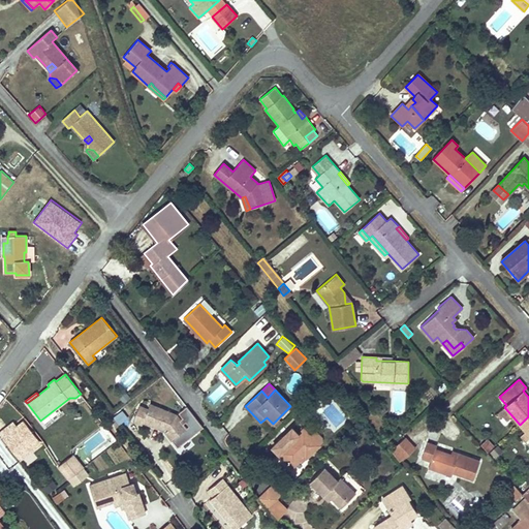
[(143,423),(161,430),(162,428),(164,429),(164,431),(168,436),(176,431),(179,435),(187,429),(176,414),(150,404),(148,409),(138,406),(132,422),(142,426),(143,423)]
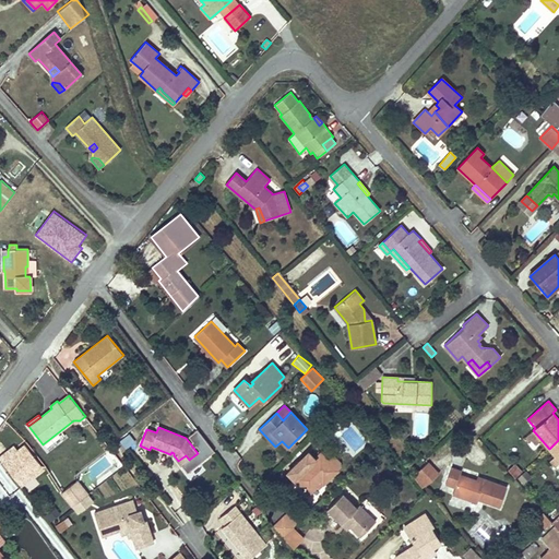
[(403,429),(399,433),(403,439),(408,435),(403,429)]
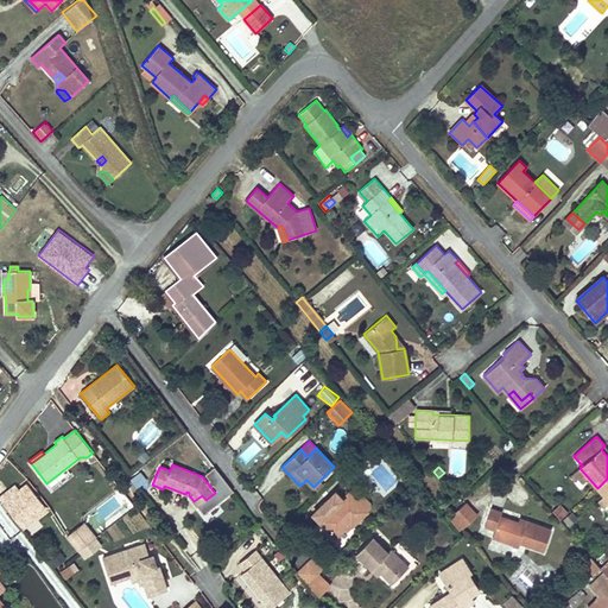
[(574,474),(583,485),(589,479),(580,468),(574,474)]
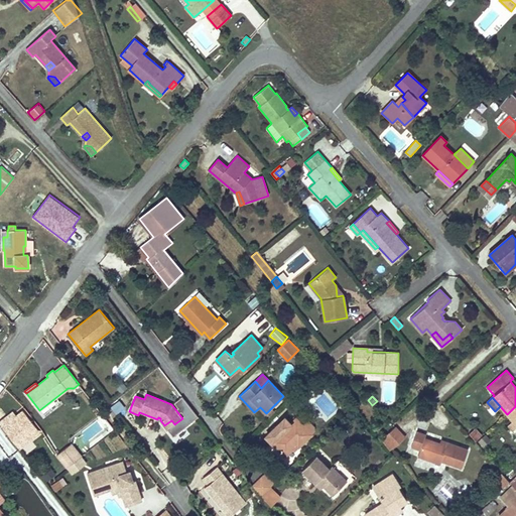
[(515,406),(507,414),(513,421),(515,423),(515,406)]
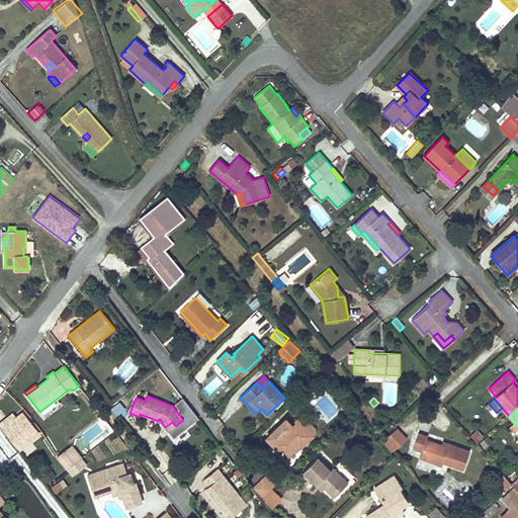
[(5,420),(0,423),(0,426),(19,450),(39,434),(23,412),(16,417),(18,420),(9,426),(5,420)]
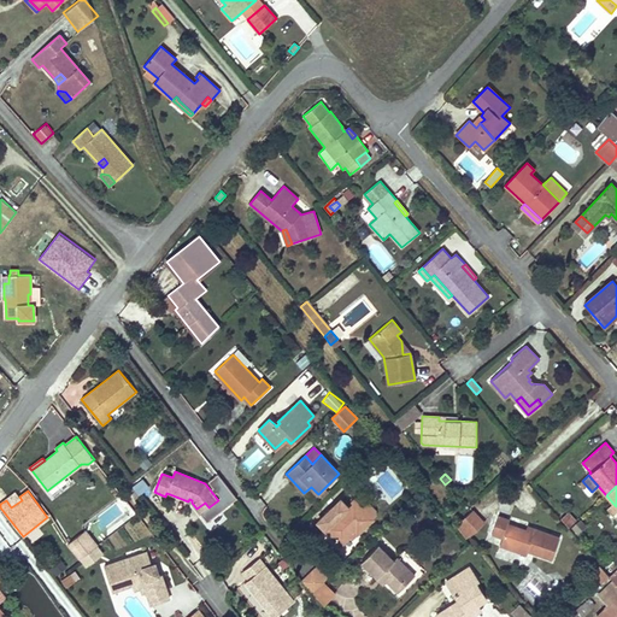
[(341,499),(331,509),(338,516),(348,506),(341,499)]
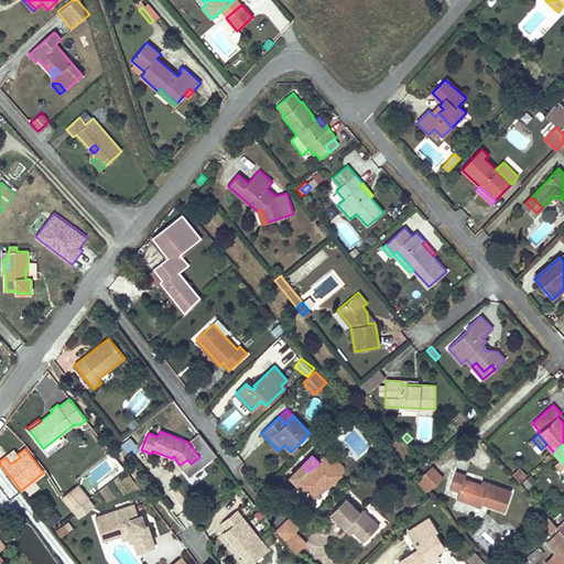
[(308,472),(303,465),(291,476),(312,498),(325,486),(326,488),(340,475),(324,457),(318,463),(308,472)]
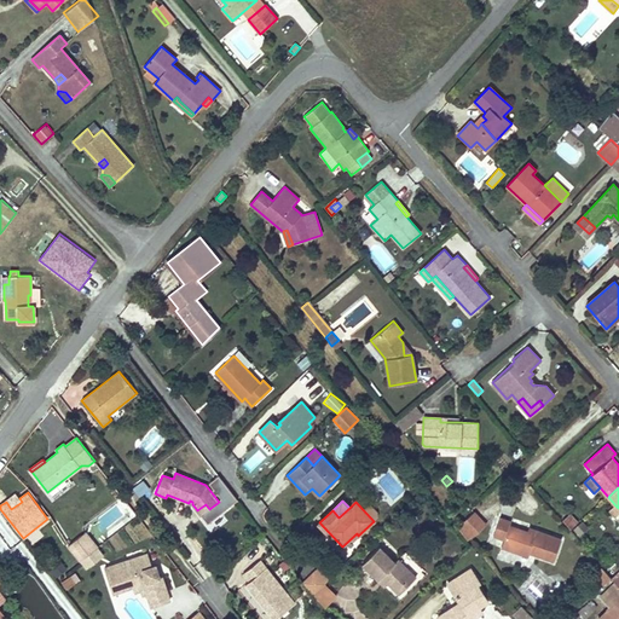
[(201,515),(209,509),(206,504),(197,510),(201,515)]
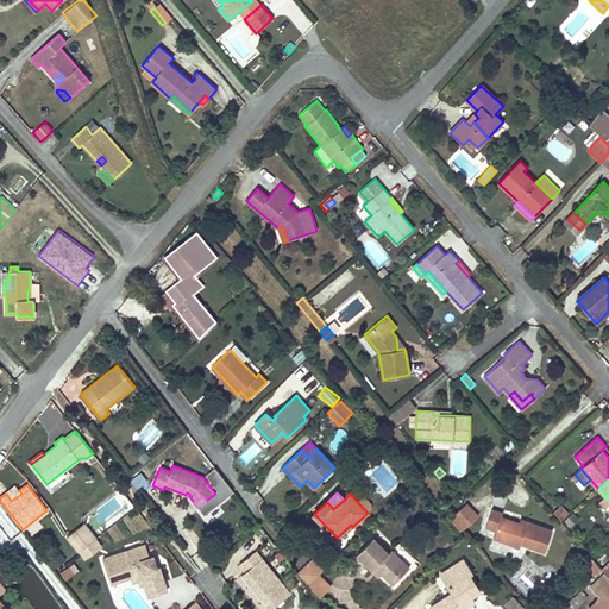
[(463,507),(453,515),(460,523),(473,512),(466,503),(463,507)]
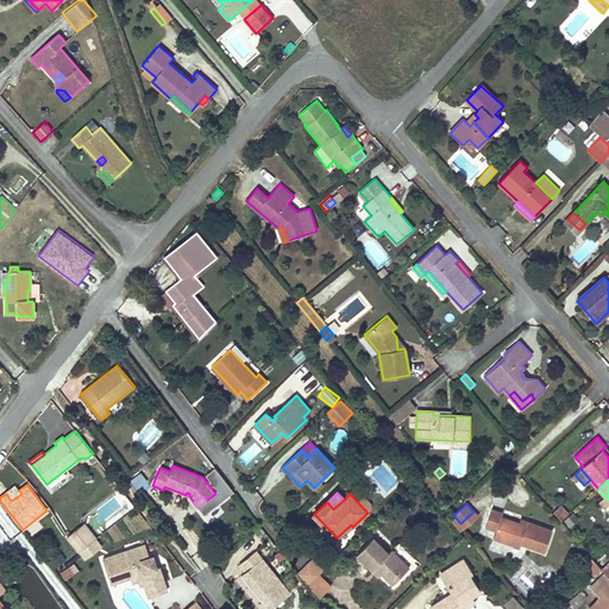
[(527,526),(519,523),(501,518),(503,513),(491,508),(485,527),(496,531),(494,538),(520,547),(521,544),(545,552),(552,531),(528,521),(527,526)]
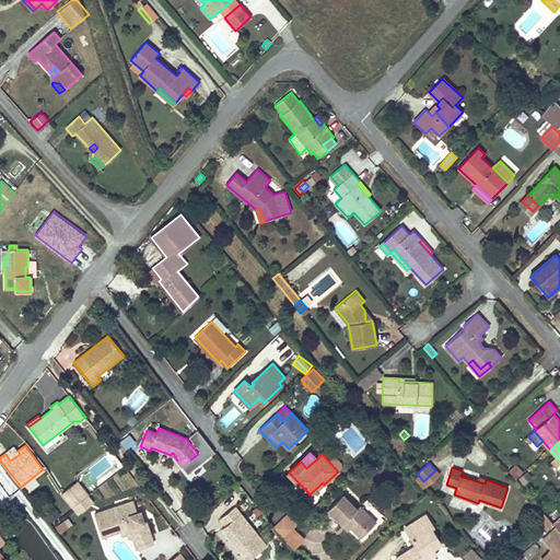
[(517,467),(511,473),(516,478),(523,473),(517,467)]
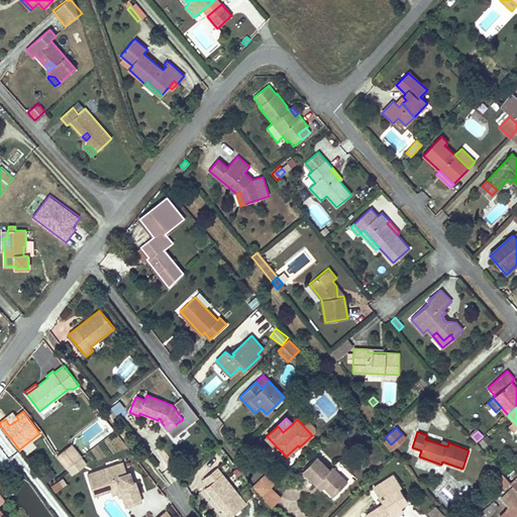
[(391,444),(385,437),(382,440),(391,451),(405,438),(402,434),(391,444)]
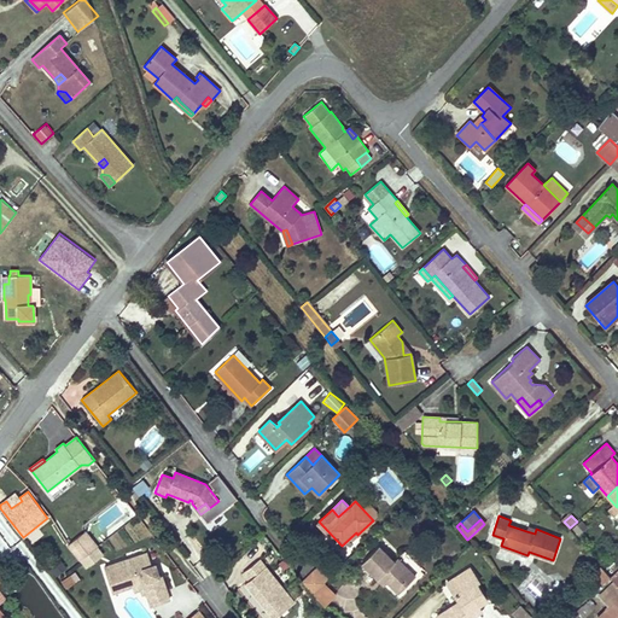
[(572,526),(576,534),(587,529),(582,522),(572,526)]
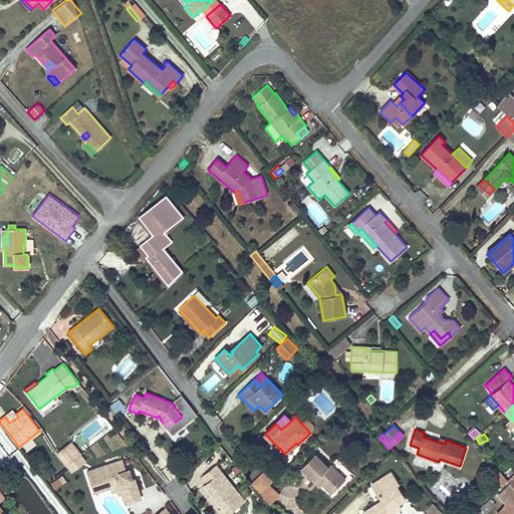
[(23,446),(27,451),(35,446),(31,440),(23,446)]
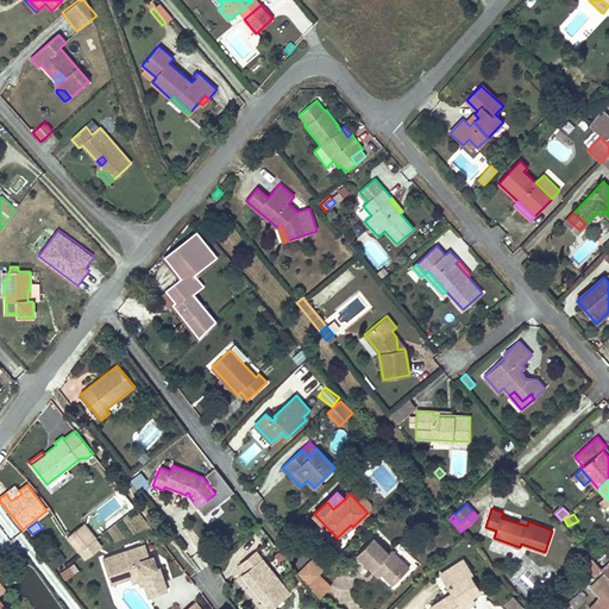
[(80,526),(68,537),(79,551),(95,538),(88,529),(87,529),(80,527),(80,526)]
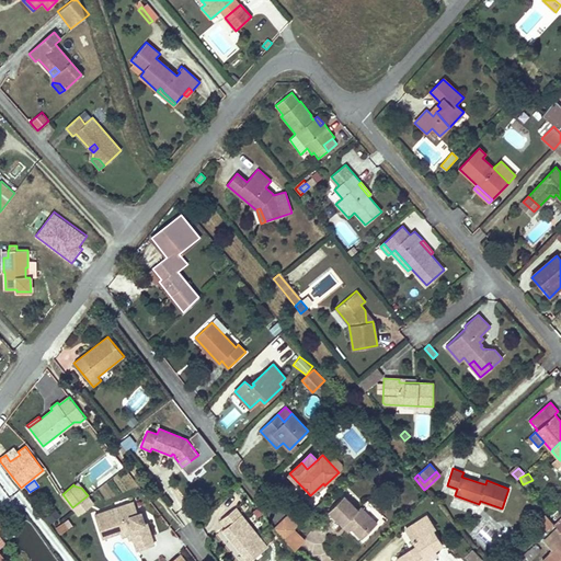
[(354,505),(343,494),(328,510),(344,526),(347,523),(362,537),(377,522),(362,507),(359,511),(354,505)]
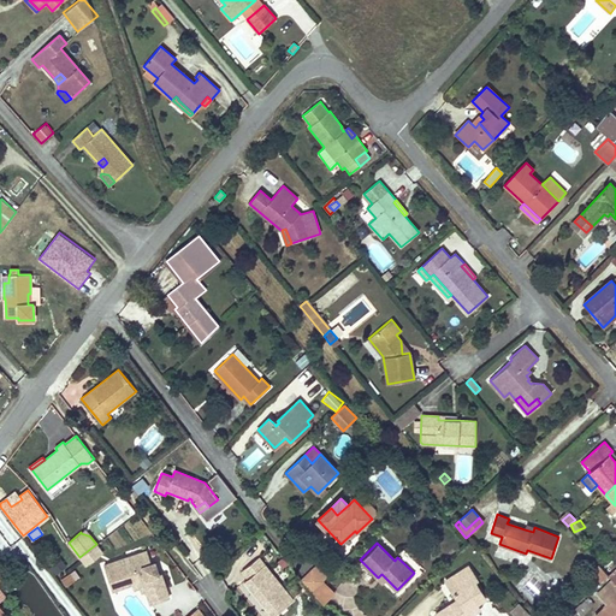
[(96,544),(80,557),(86,564),(102,551),(96,544)]
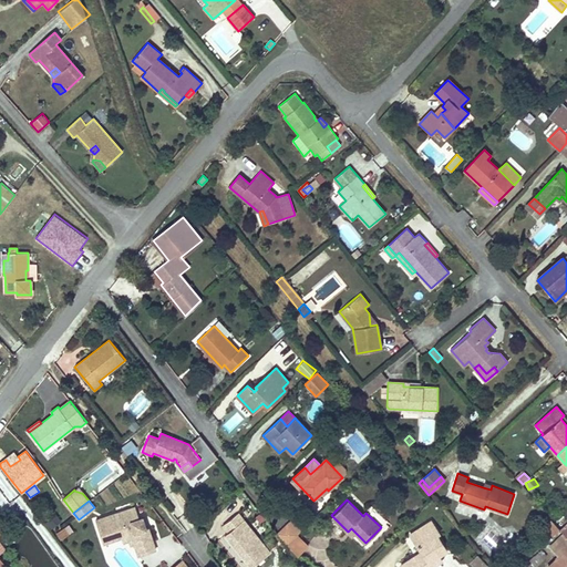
[(135,507),(114,514),(122,537),(131,534),(135,545),(138,556),(155,550),(148,528),(146,528),(143,529),(138,518),(135,507)]
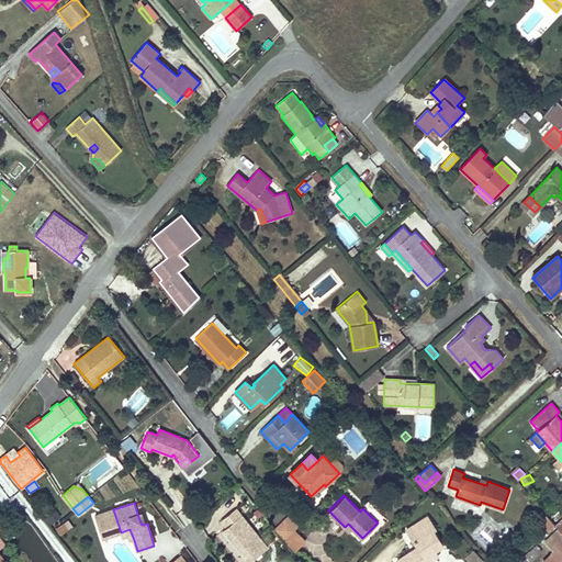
[(223,530),(236,547),(238,544),(240,547),(238,549),(248,561),(249,561),(268,547),(236,508),(221,520),(226,527),(223,530)]
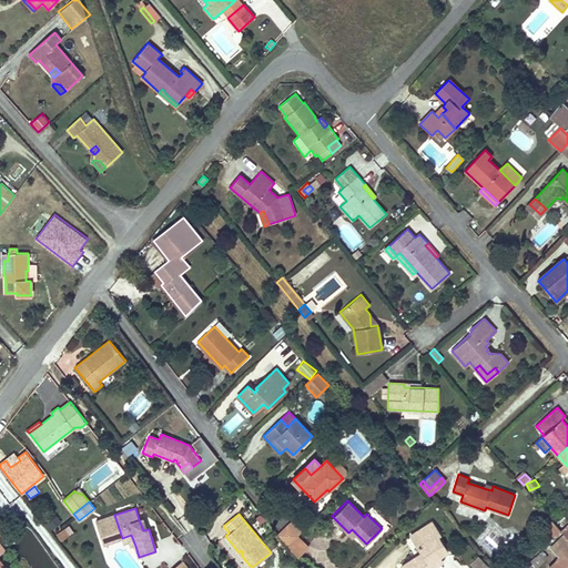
[(54,516),(47,520),(52,528),(60,523),(54,516)]
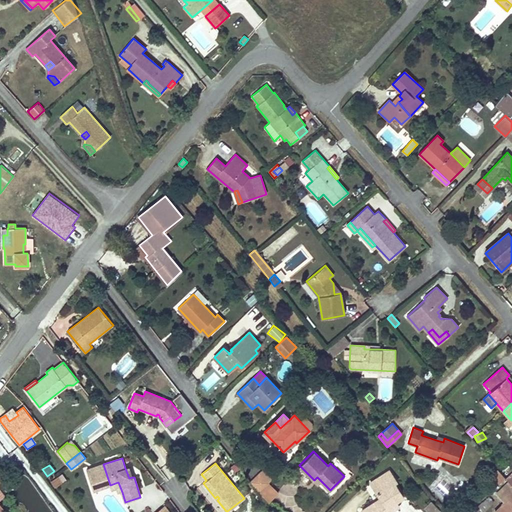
[(498,469),(492,474),(500,483),(506,478),(498,469)]
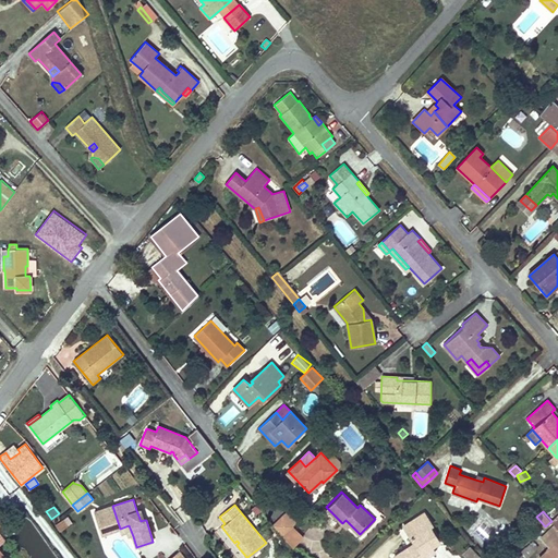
[(287,512),(284,514),(293,525),(295,523),(287,512)]
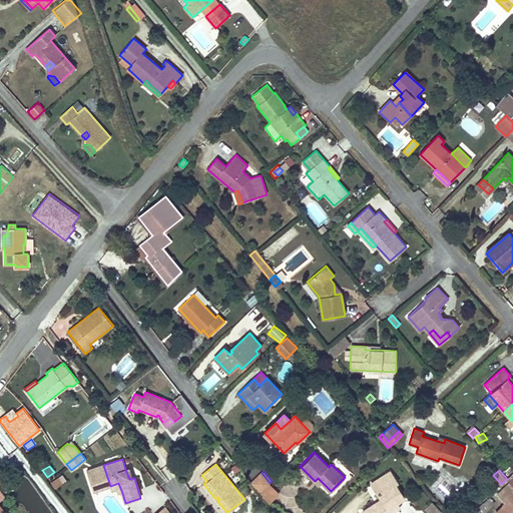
[(377,505),(376,503),(362,512),(363,512),(391,512),(400,508),(397,503),(404,498),(395,484),(397,483),(390,472),(371,484),(381,500),(383,501),(377,505)]
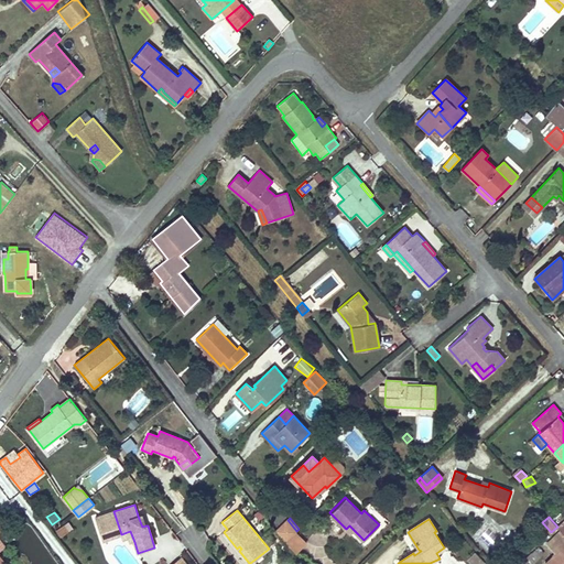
[(288,520),(275,531),(285,542),(296,531),(288,520)]
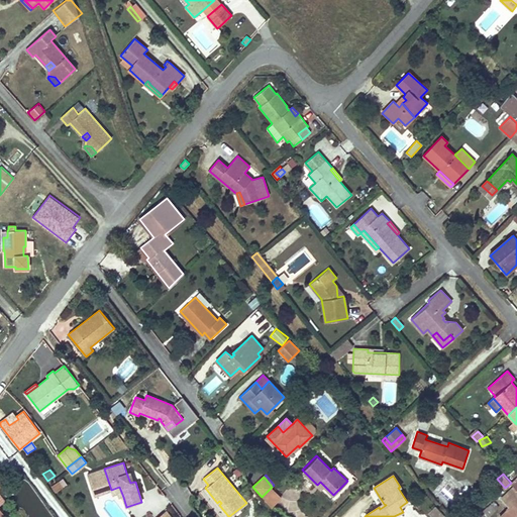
[(63,478),(50,485),(56,493),(68,486),(63,478)]
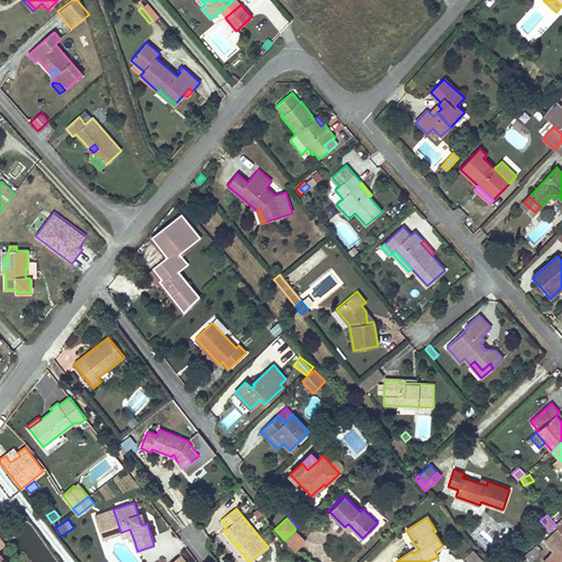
[(130,529),(121,532),(122,538),(128,536),(130,541),(134,540),(130,529)]
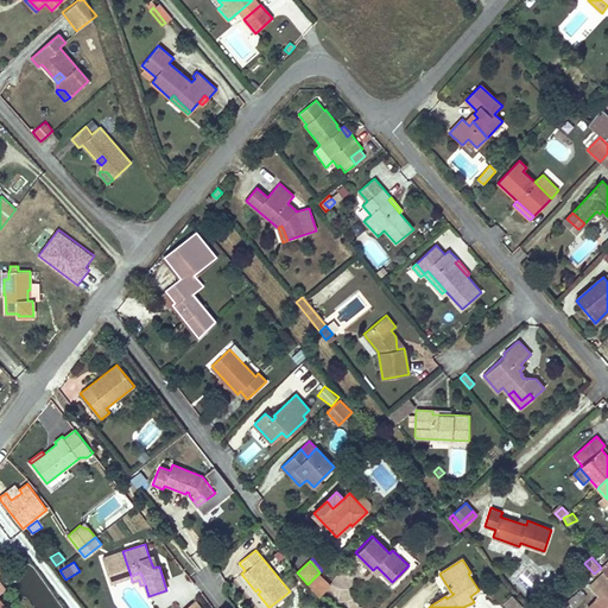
[(330,583),(320,572),(308,584),(320,596),(330,583)]
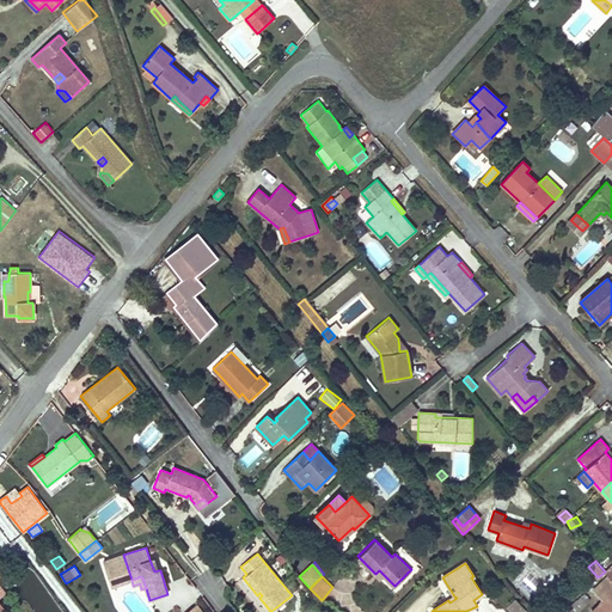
[(611,611),(611,580),(610,577),(595,592),(604,600),(592,611),(591,611),(611,611)]
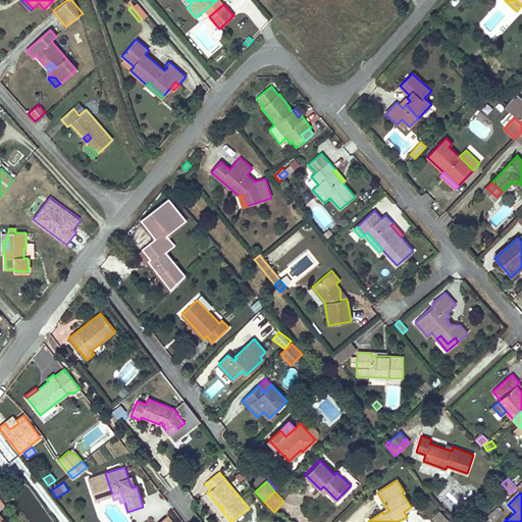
[(500,508),(481,521),(490,521),(503,512),(500,508)]
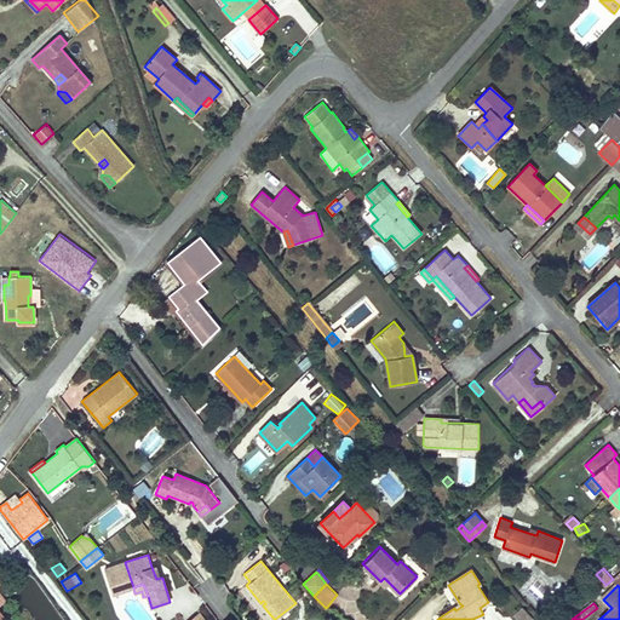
[(522,608),(515,615),(520,619),(522,619),(528,614),(522,608)]
